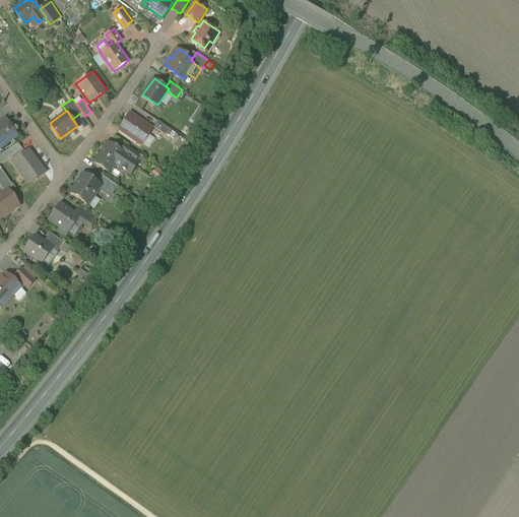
[(153,127),(131,111),(119,128),(142,143),(153,127)]
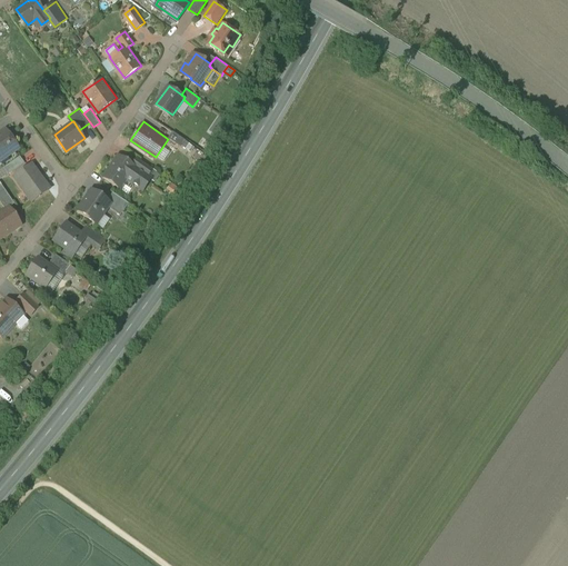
[(7,130),(1,133),(1,132),(0,132),(0,156),(1,159),(19,146),(15,140),(15,138),(12,135),(10,135),(7,130)]
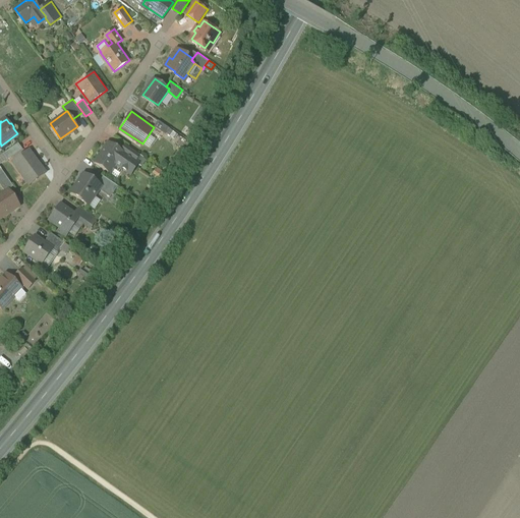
[(171,127),(159,119),(155,125),(167,133),(171,127)]
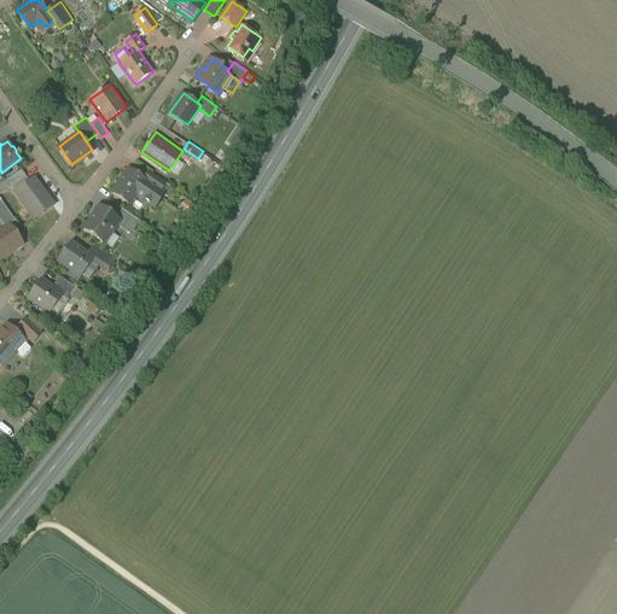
[(23,168),(5,180),(10,187),(28,175),(23,168)]
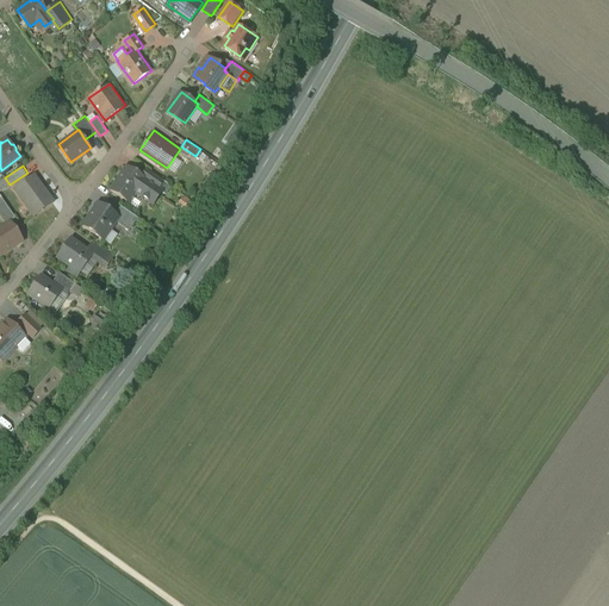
[(128,166),(112,188),(130,201),(130,200),(129,199),(135,191),(136,192),(143,182),(145,179),(144,176),(128,166)]
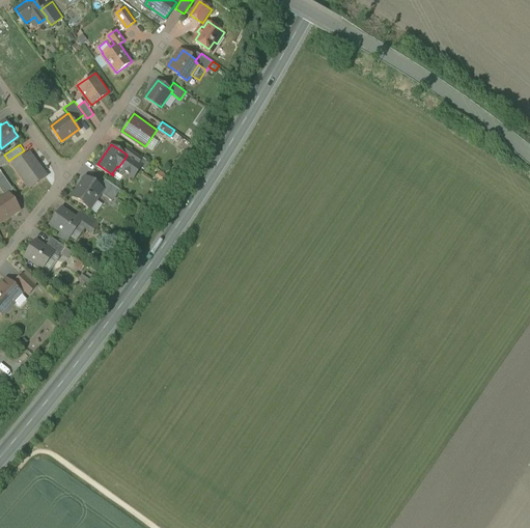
[(144,157),(130,147),(126,154),(127,156),(124,159),(137,166),(139,164),(144,157)]
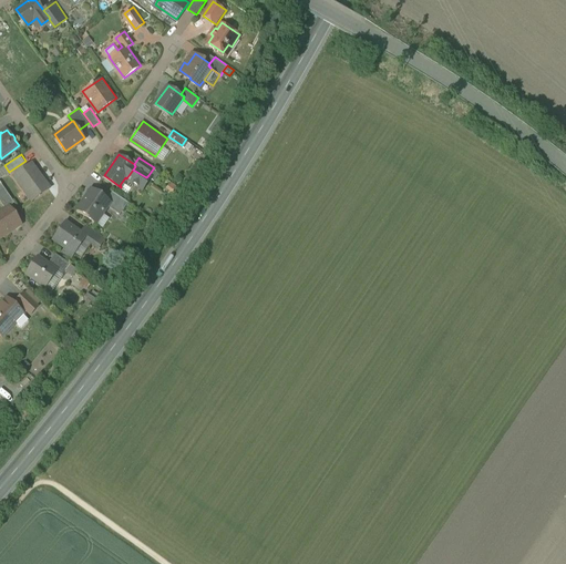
[(50,186),(32,162),(14,175),(33,200),(50,186)]
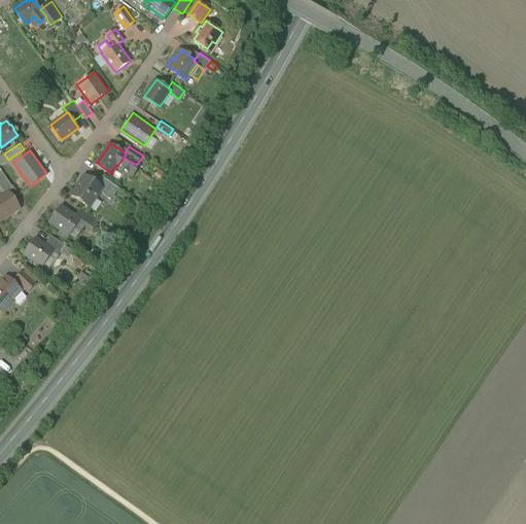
[(136,165),(124,158),(117,166),(116,165),(111,172),(112,173),(112,174),(114,175),(114,174),(119,178),(125,171),(120,168),(123,168),(133,175),(140,164),(138,163),(136,165)]
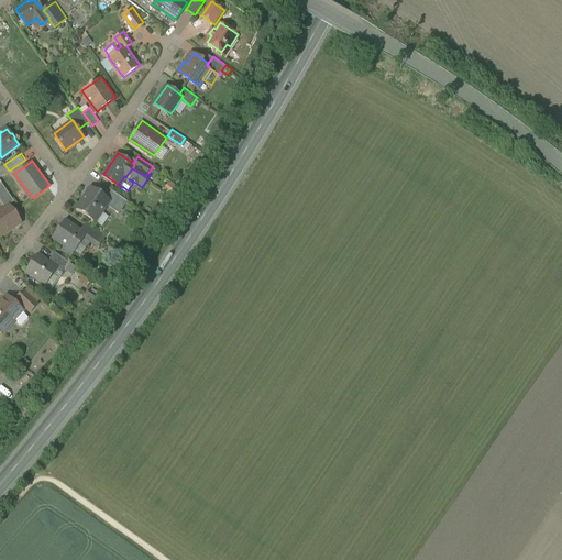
[(2,182),(0,183),(0,197),(4,204),(8,201),(13,198),(2,182)]
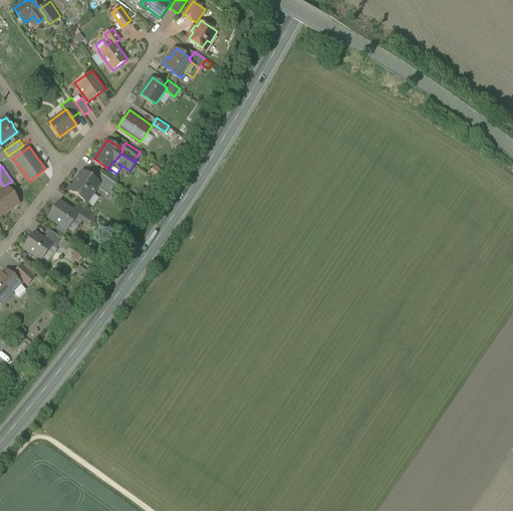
[(97,180),(83,171),(70,189),(87,201),(98,185),(100,182),(97,180)]
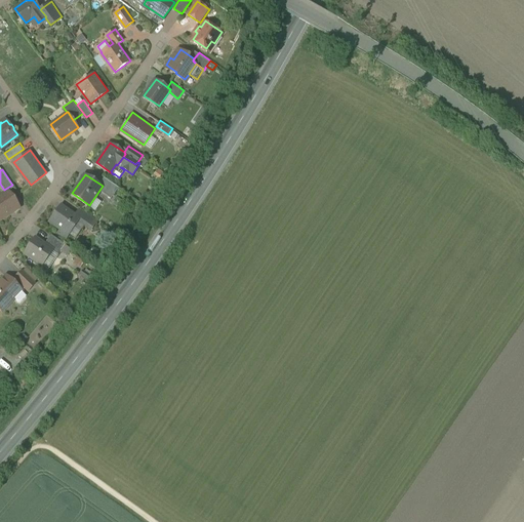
[(120,187),(105,176),(99,184),(103,186),(101,189),(112,197),(120,187)]
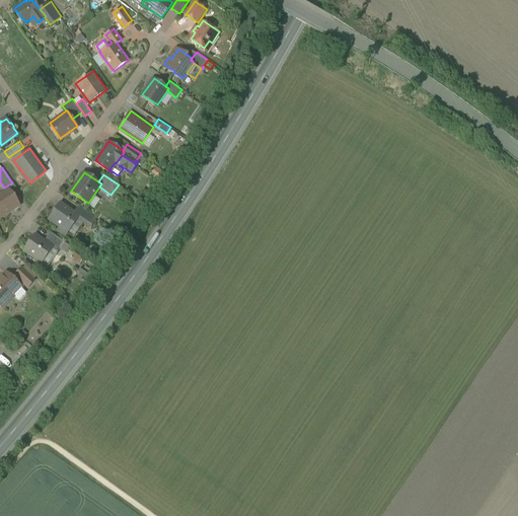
[(6,190),(0,194),(0,215),(0,216),(19,204),(7,186),(4,188),(6,190)]
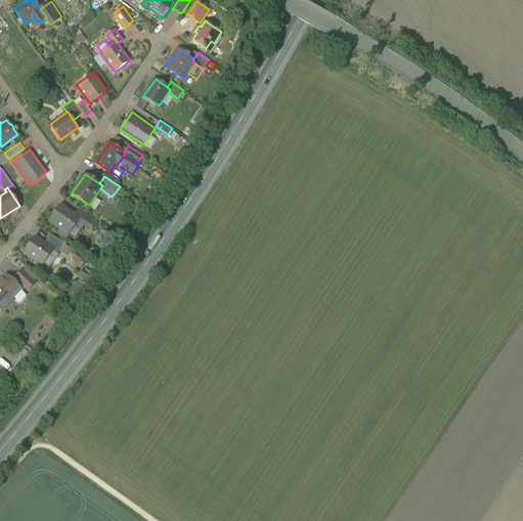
[(76,215),(61,205),(62,205),(61,204),(50,220),(51,221),(51,220),(61,227),(59,230),(67,235),(79,218),(89,225),(95,216),(81,206),(76,215)]
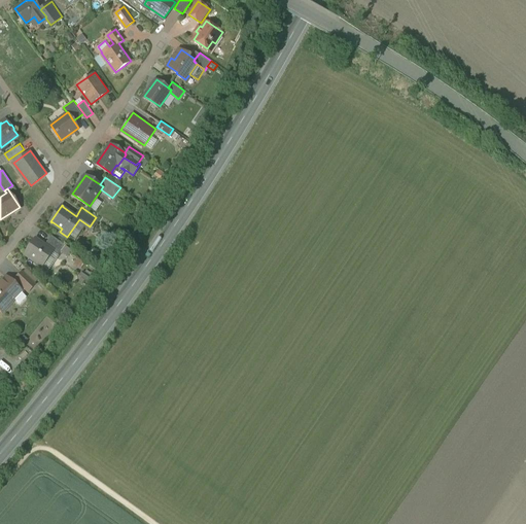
[(66,244),(53,235),(45,244),(54,250),(59,254),(66,244)]
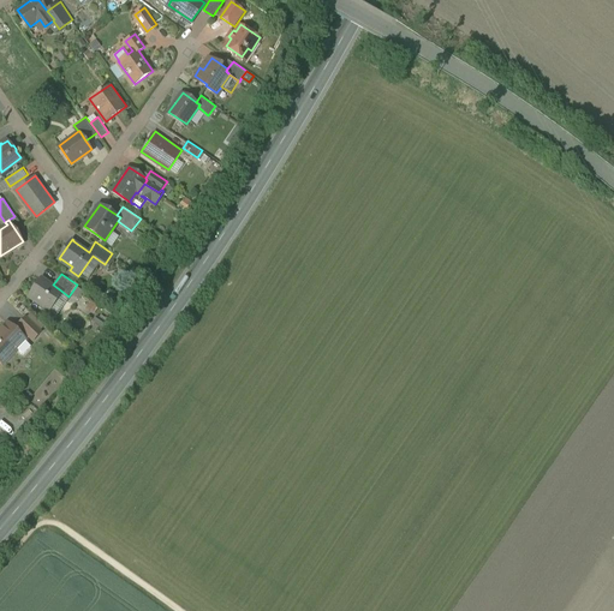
[(53,285),(42,277),(29,295),(51,310),(63,292),(53,285)]
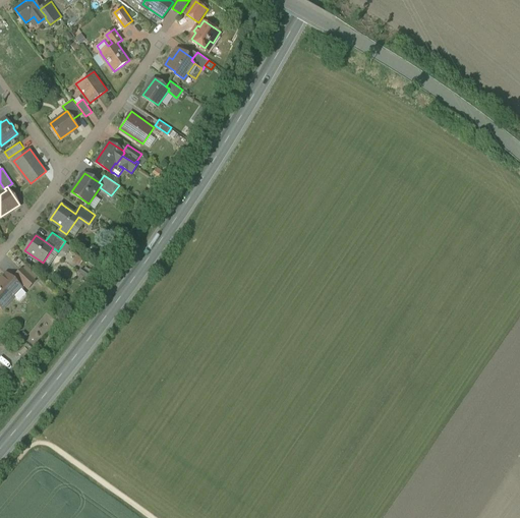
[(36,280),(22,268),(15,275),(29,287),(36,280)]
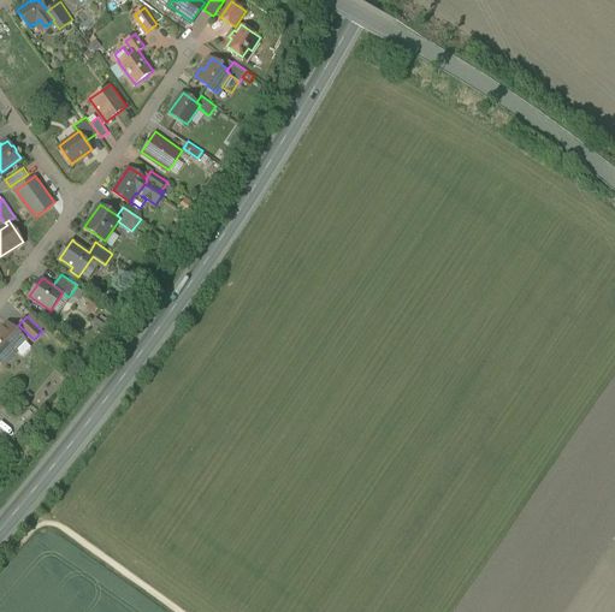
[(9,322),(0,330),(0,358),(4,362),(19,345),(16,343),(23,336),(9,322)]
